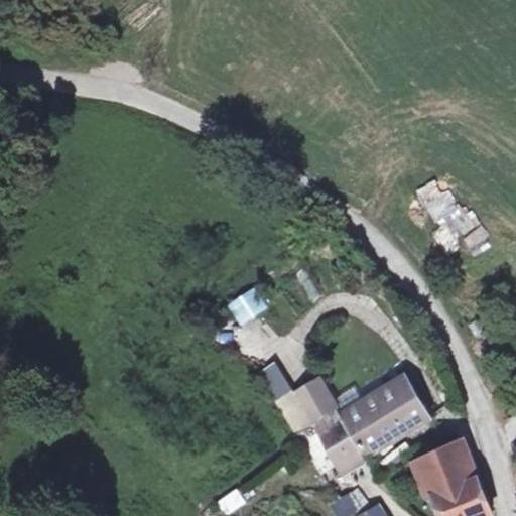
[(427,189),(415,204),(430,217),(442,203),(427,189)]
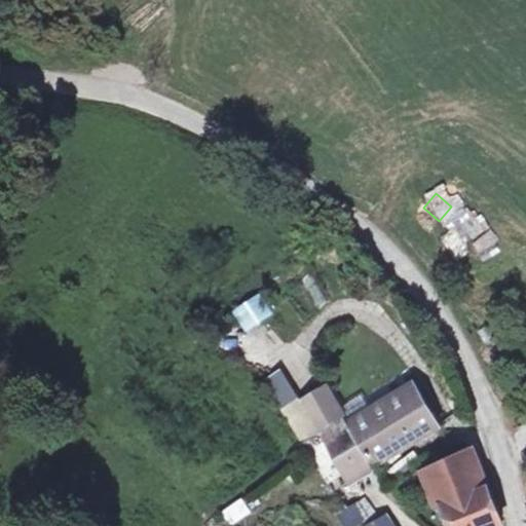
[(461,226),(442,233),(451,260),(471,254),(461,226)]
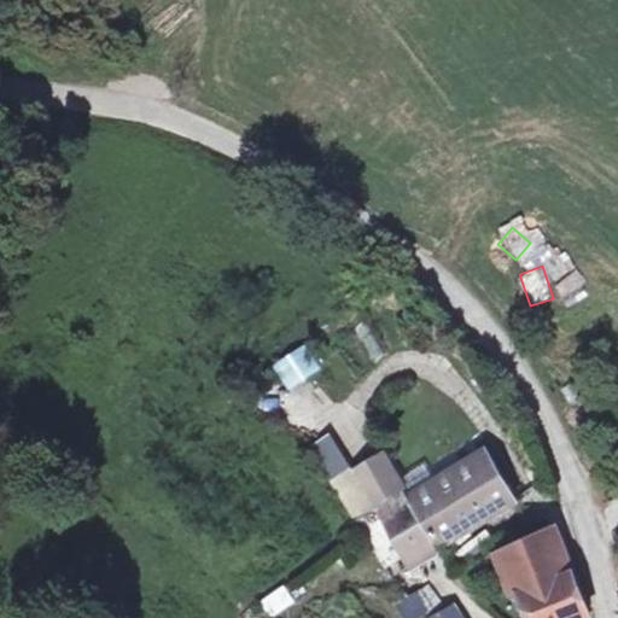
[(331,432),(307,448),(330,482),(353,467),(331,432)]
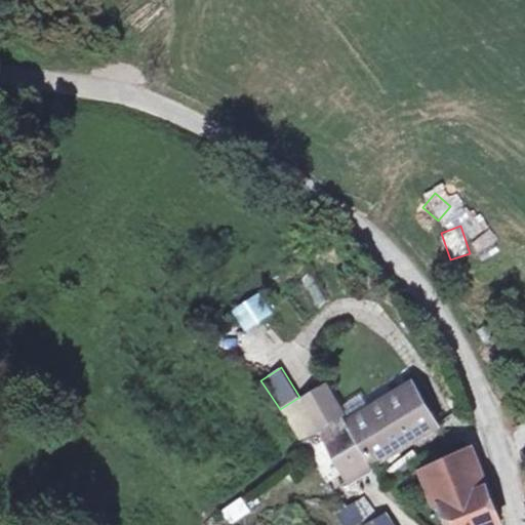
[(410,378),(340,421),(364,461),(436,421),(410,378)]
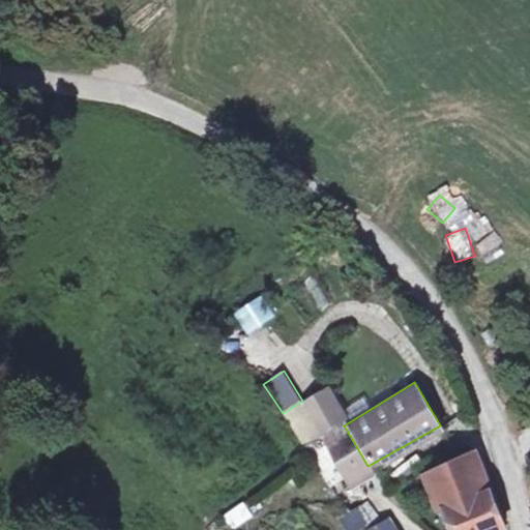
[(299,404),(315,433),(341,418),(323,388),(299,404)]
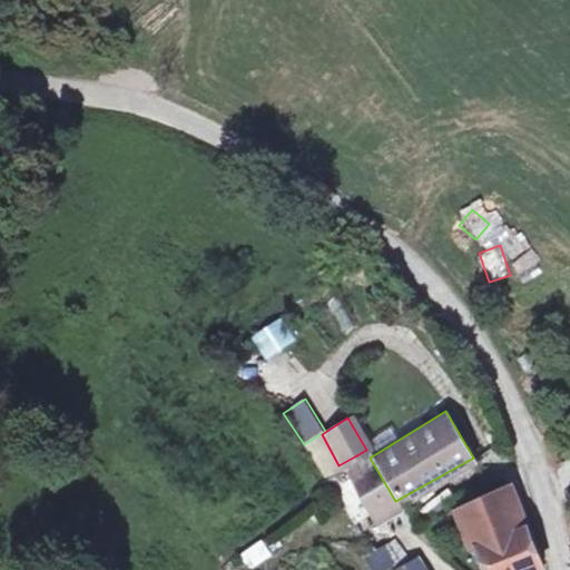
[(323,474),(338,465),(322,434),(304,445),(323,474)]
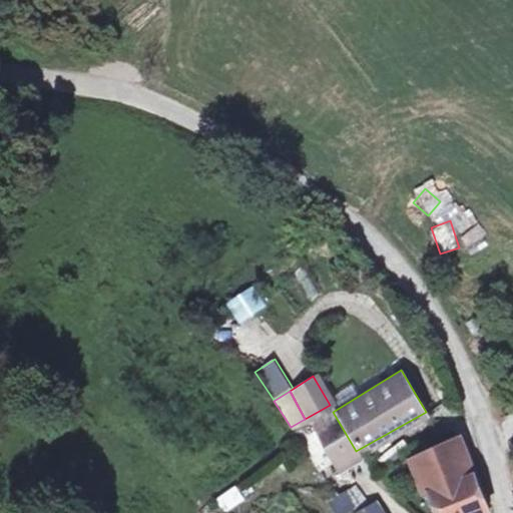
[(342,459),(356,451),(333,412),(310,426),(333,464),(342,459)]
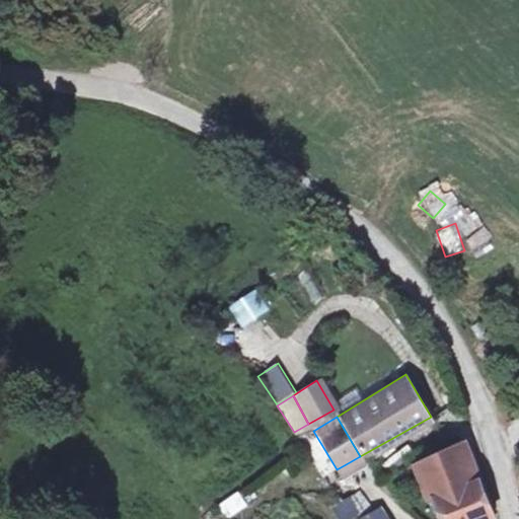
[(420,461),(449,518),(497,518),(463,443),(420,461)]
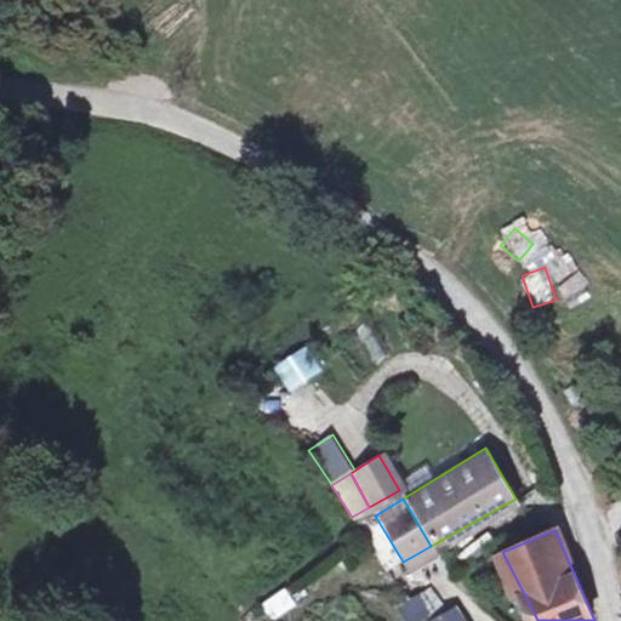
[(414,556),(403,562),(406,567),(416,562),(414,556)]
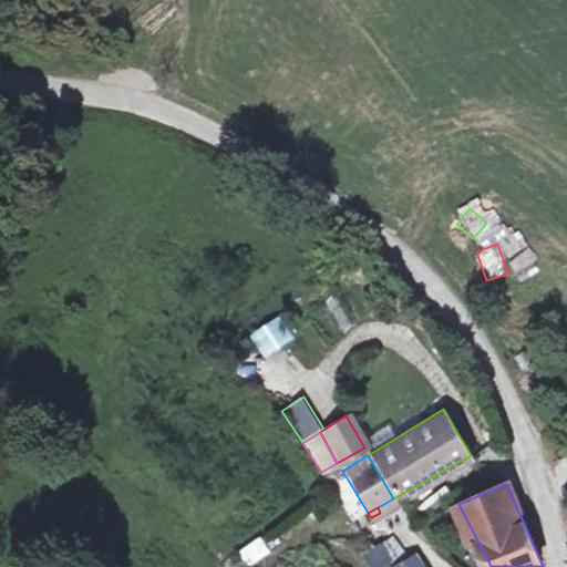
[(238,552),(247,566),(249,566),(272,553),(261,536),(238,552)]
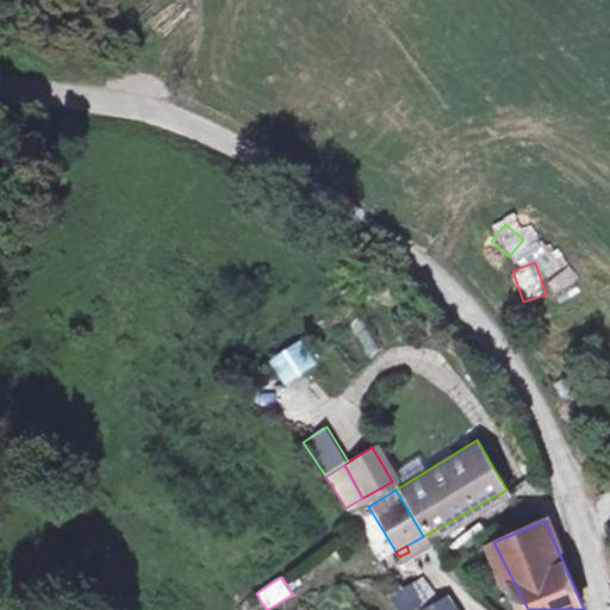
[(410,580),(387,598),(397,609),(411,609),(425,599),(410,580)]
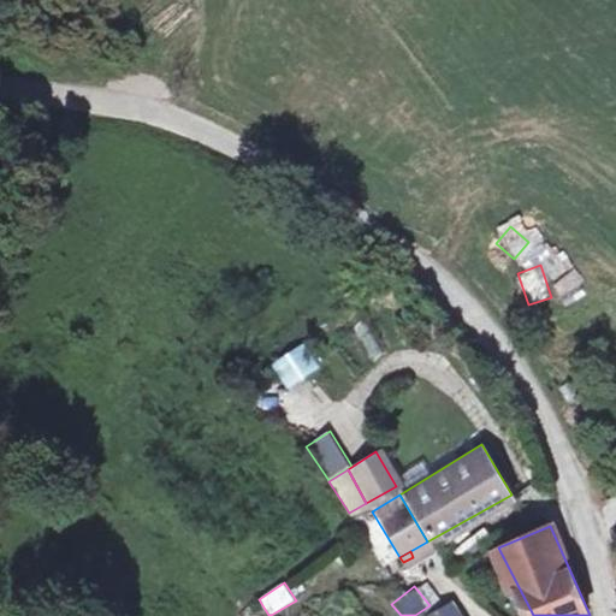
[(460,615),(452,605),(436,615),(460,615)]
